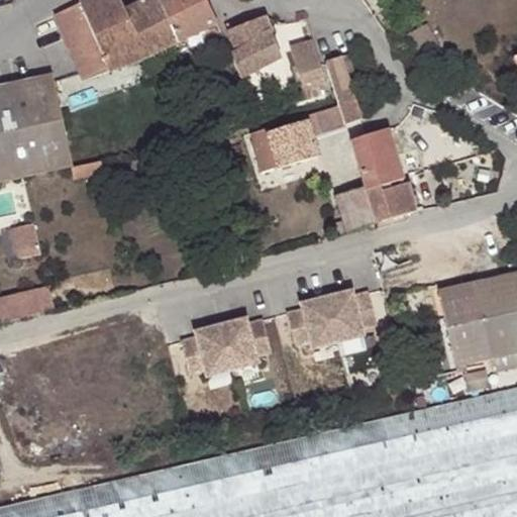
[(164,4),(162,0),(142,0),(123,10),(118,0),(86,0),(54,17),(82,81),(140,61),(175,43),(157,8),(164,4)]
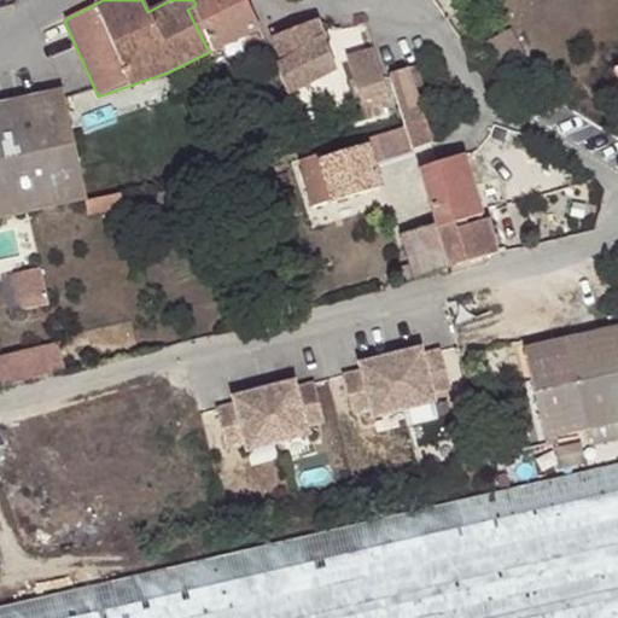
[(257,29),(244,0),(193,0),(196,5),(187,10),(209,52),(257,29)]
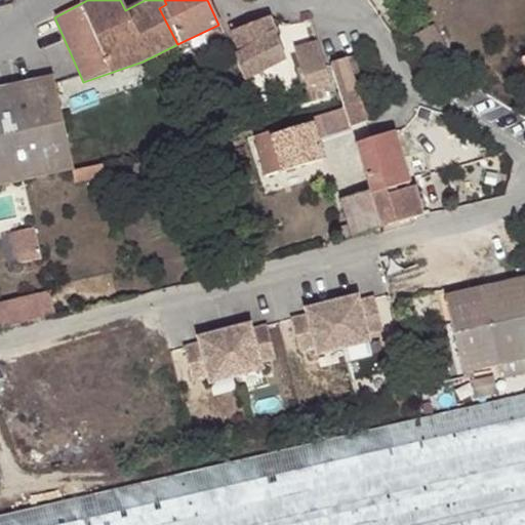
[(267,18),(231,32),(238,54),(235,56),(243,78),(284,58),(267,18)]
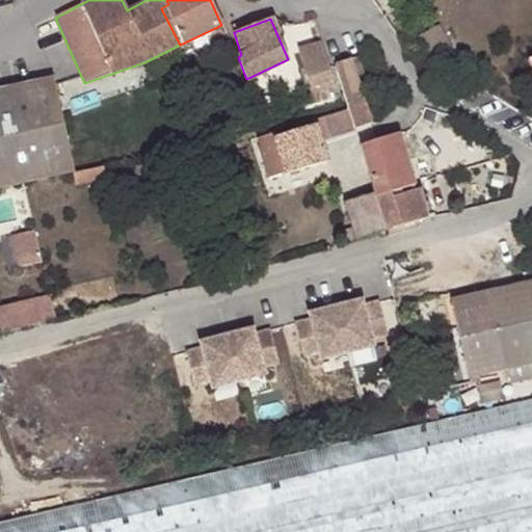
[(419,36),(431,57),(451,47),(439,26),(419,36)]
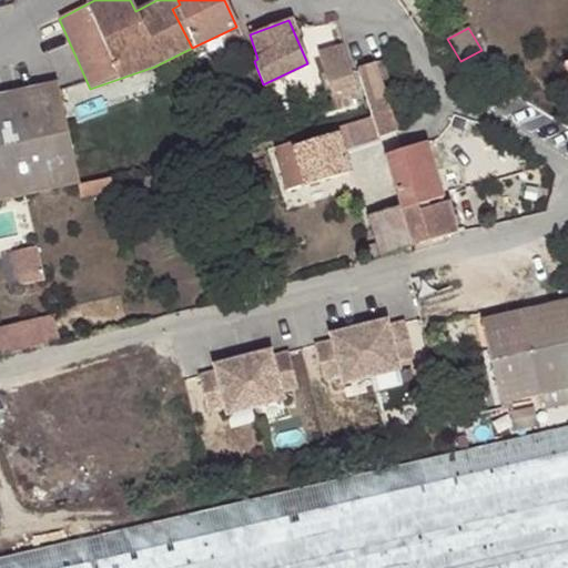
[(352,71),(343,44),(316,51),(332,93),(330,95),(335,110),(361,102),(352,71)]
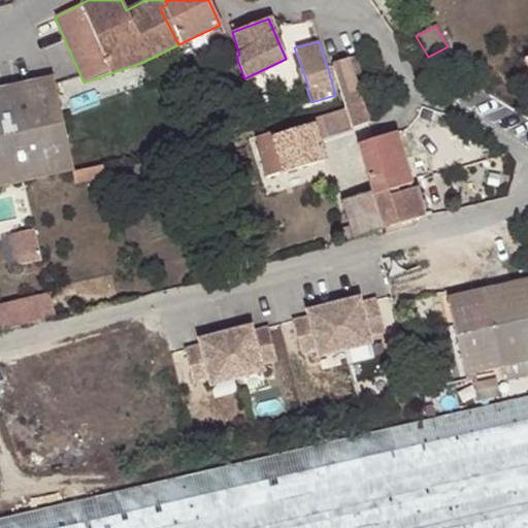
[(362,79),(356,59),(350,60),(356,80),(362,79)]
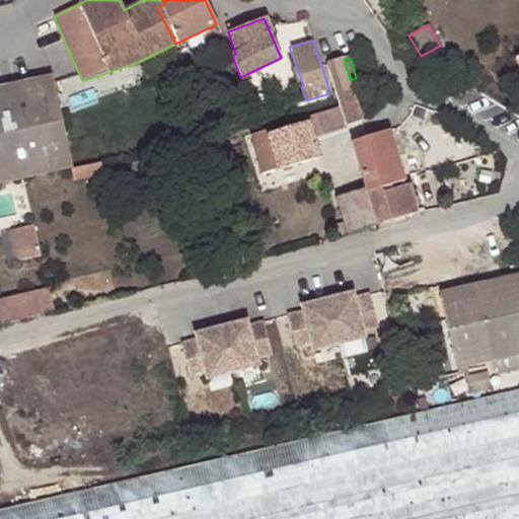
[(344,59),(326,64),(340,102),(341,107),(346,127),(362,121),(363,121),(350,79),(344,59)]
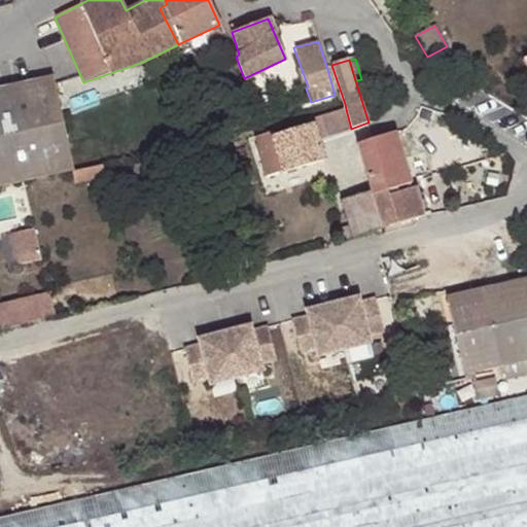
[(0,184),(73,168),(53,77),(0,89),(0,184)]
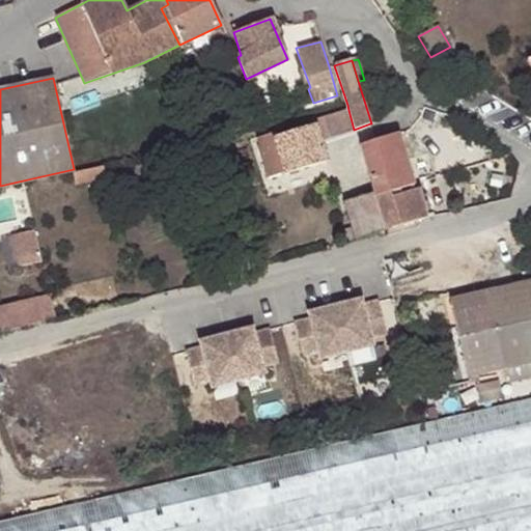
[(354,130),(348,110),(304,122),(306,130),(278,139),(276,133),(258,138),(260,148),(257,149),(267,177),(326,161),(320,140),(354,130)]
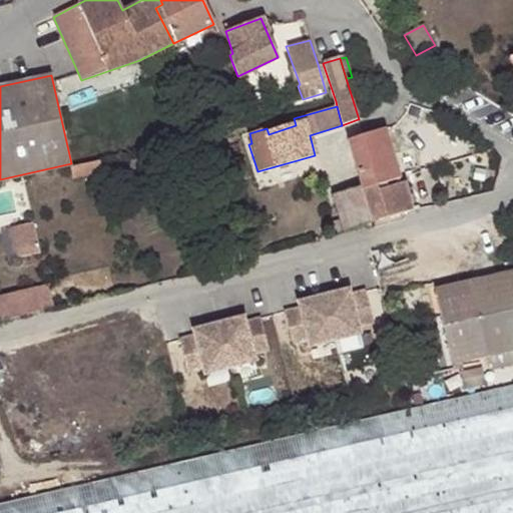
[(401,178),(385,129),(349,141),(361,186),(371,221),(413,209),(406,182),(379,190),(377,185),(401,178)]
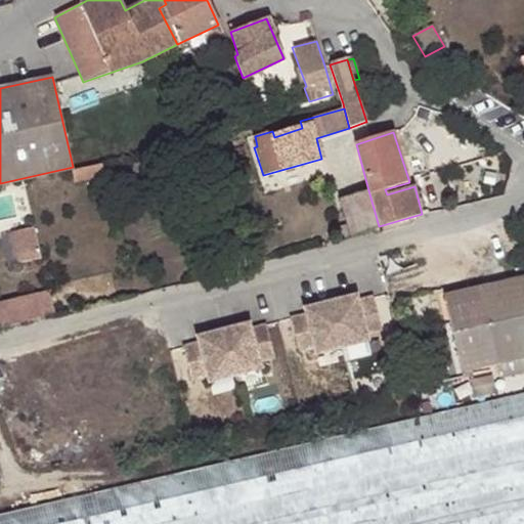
[(379,226),(368,190),(340,199),(347,224),(350,234),(362,231),(379,226)]
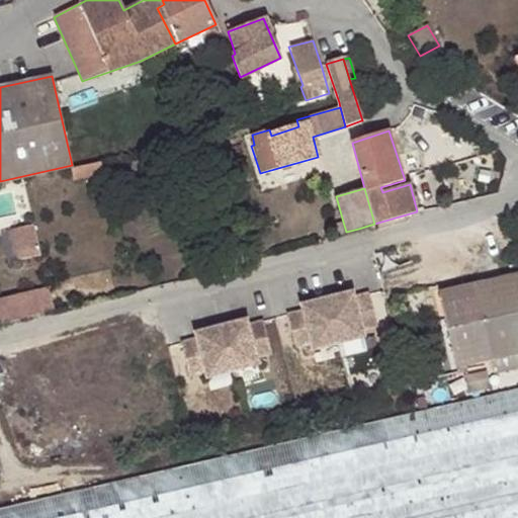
[(346,232),(343,222),(338,224),(334,225),(336,235),(341,233),(346,232)]
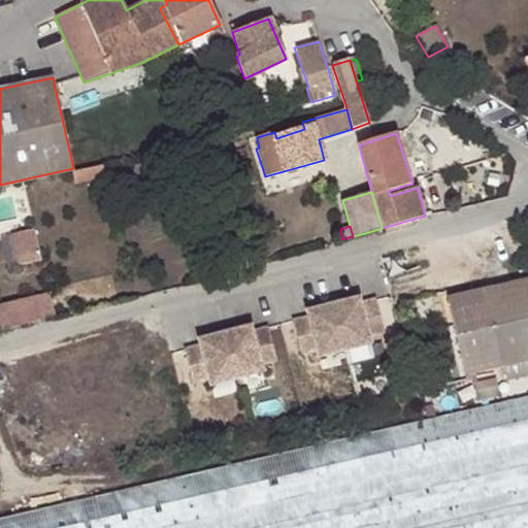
[(38,227),(8,232),(14,264),(43,259),(38,227)]
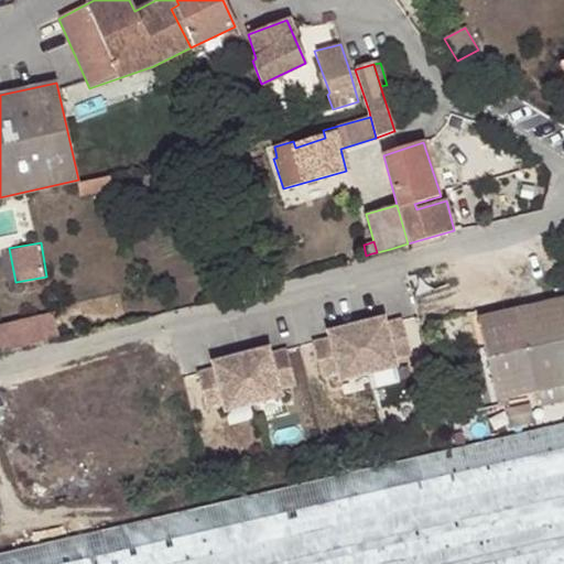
[(563,381),(563,300),(478,321),(498,404),(509,402),(508,397),(534,390),(538,404),(563,397),(563,388),(563,382),(563,381)]
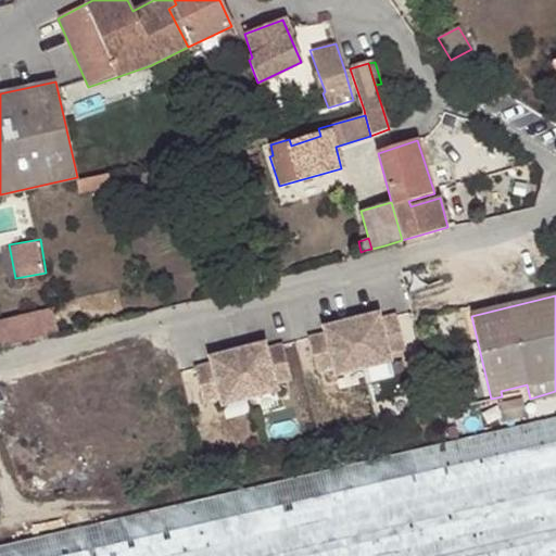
[(0,317),(0,345),(61,331),(55,306),(0,317)]
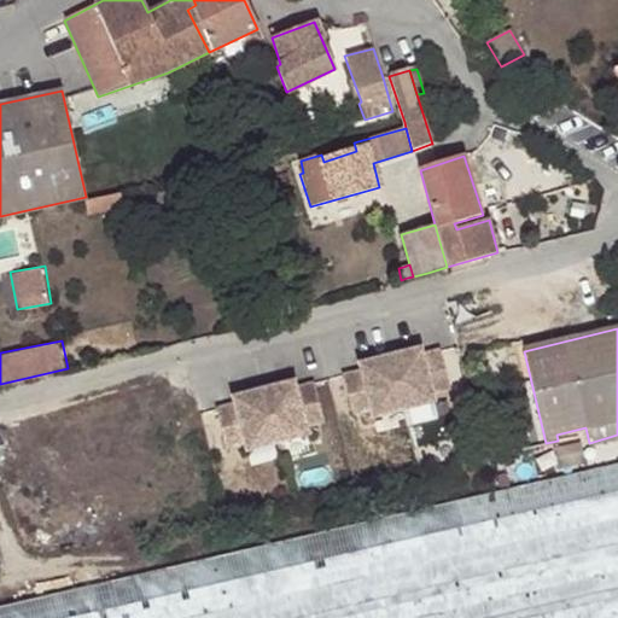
[(410,414),(441,407),(439,401),(459,397),(450,359),(431,362),(430,356),(404,361),(408,378),(403,379),(410,414)]
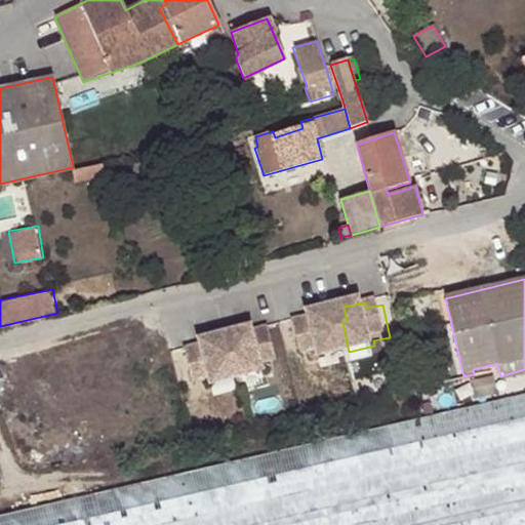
[(337,323),(334,309),(313,314),(314,319),(298,322),(306,356),(321,352),(323,357),(349,352),(342,322),(337,323)]
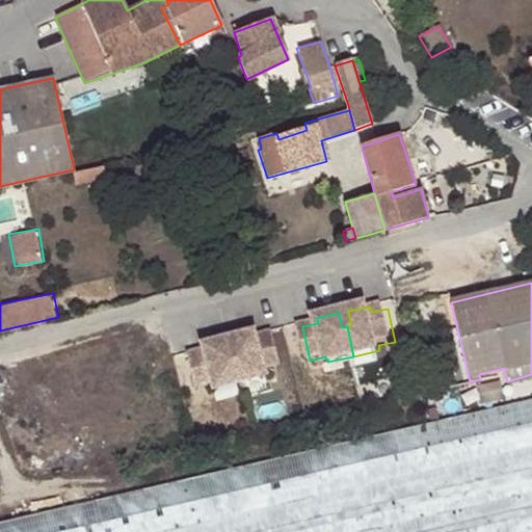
[(237,335),(241,349),(236,350),(243,382),(269,376),(268,369),(284,366),(276,333),(260,336),(259,330),(237,335)]
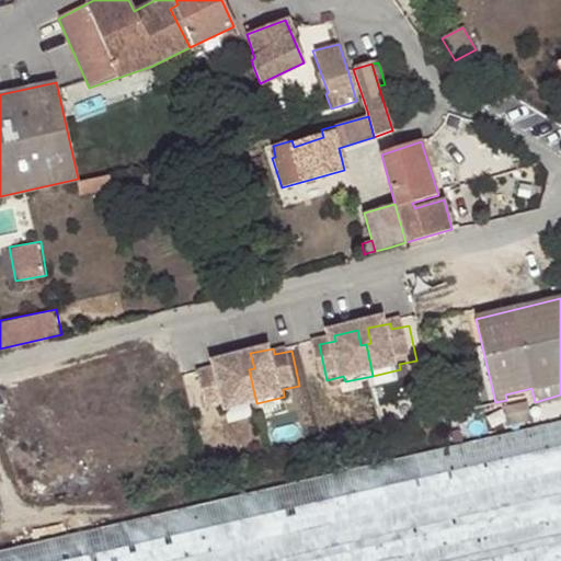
[(219,366),(202,370),(209,405),(227,401),(228,409),(256,403),(249,369),(243,370),(240,355),(218,361),(219,366)]
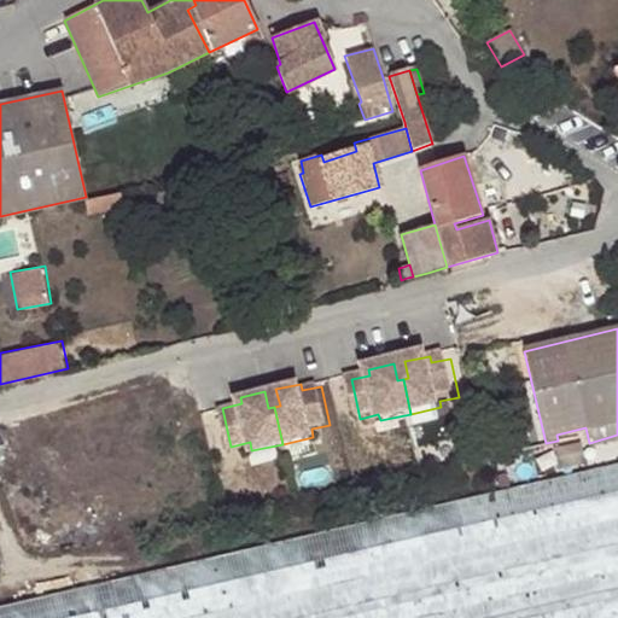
[(617,617),(617,465),(0,605),(0,617),(617,617)]
